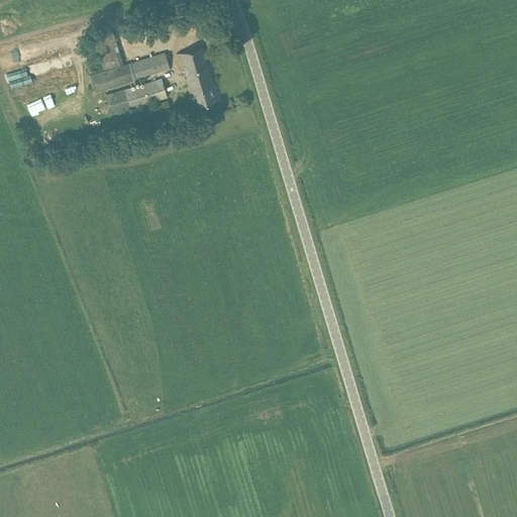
[(111,31),(94,37),(104,69),(121,64),(111,31)]
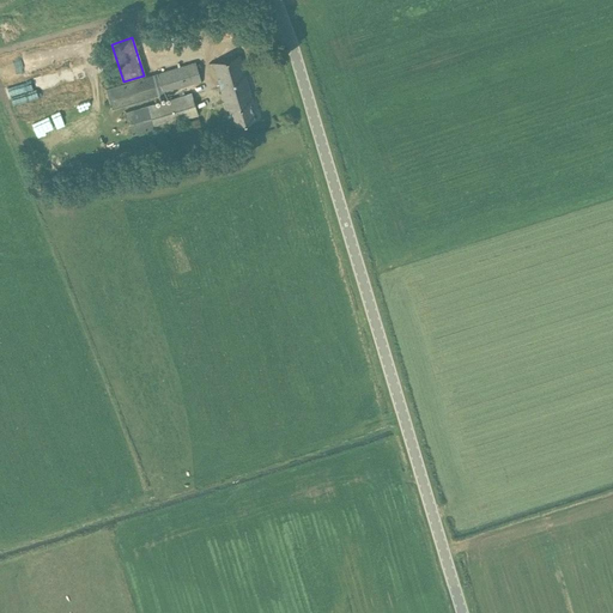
[(240,54),(213,62),(225,102),(229,101),(236,125),(254,119),(248,96),(252,95),(240,54)]
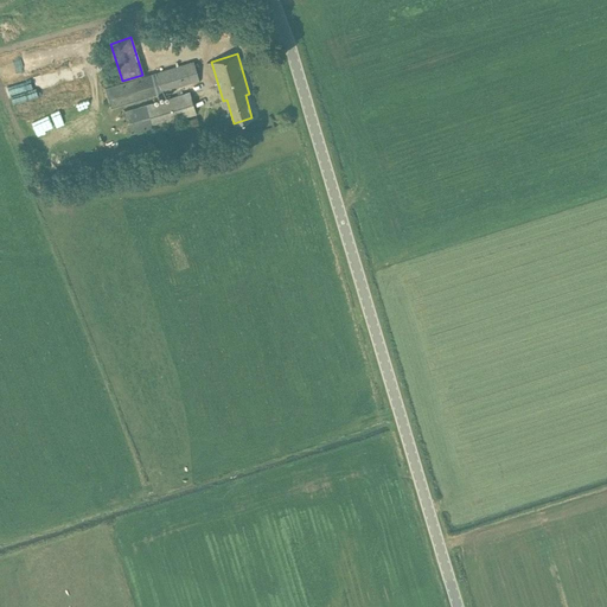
[(193,62),(104,88),(110,107),(161,91),(199,81),(193,62)]
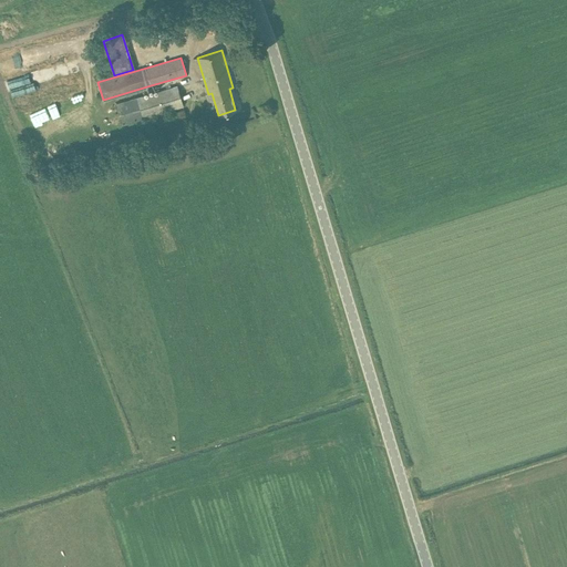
[(13,99),(48,88),(42,71),(8,82),(13,99)]
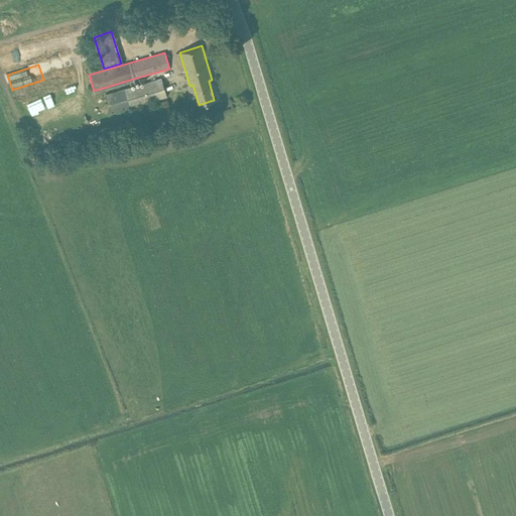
[(160,78),(106,95),(111,113),(166,97),(160,78)]
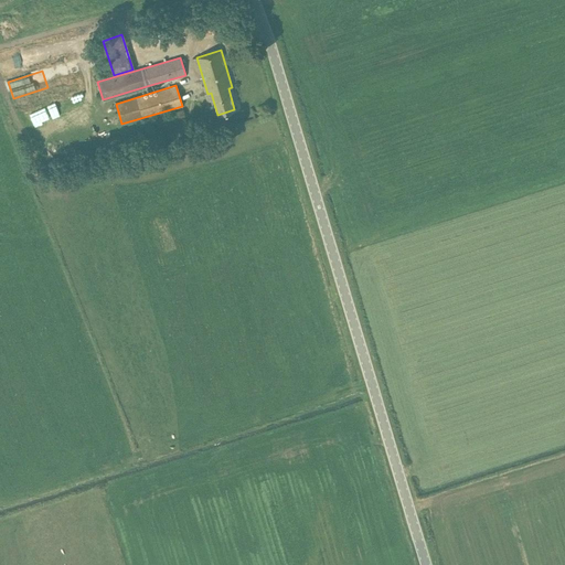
[(57,107),(74,103),(72,93),(54,98),(57,107)]
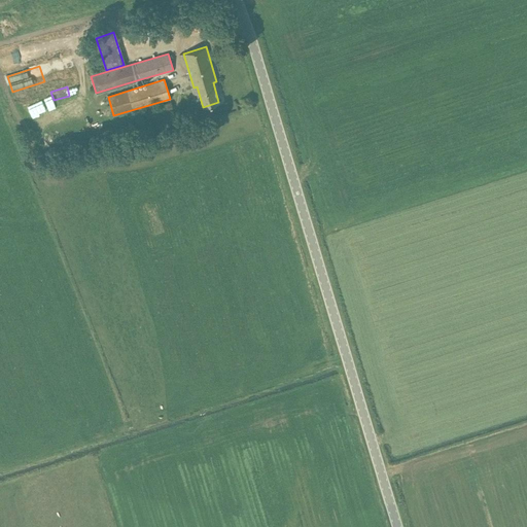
[(59,112),(75,107),(72,99),(56,104),(59,112)]
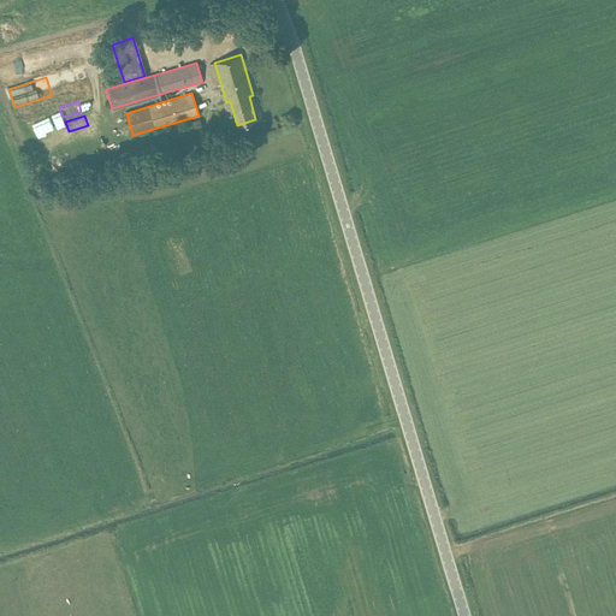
[(200,119),(182,125),(184,132),(202,128),(200,119)]
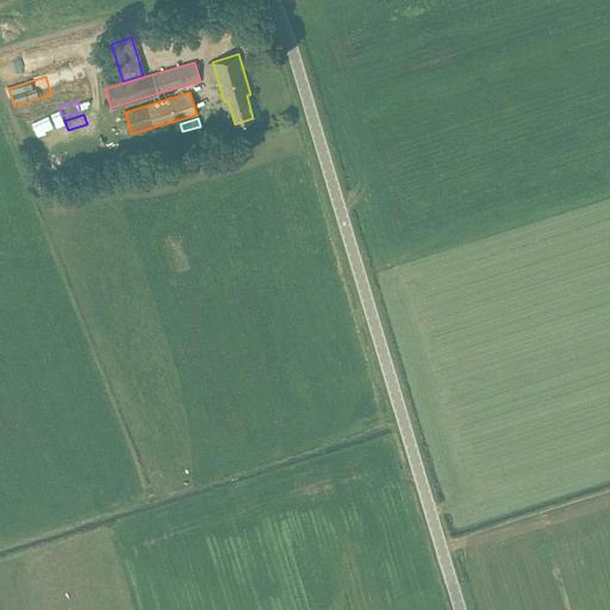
[(173,135),(162,137),(166,148),(176,144),(173,135)]
